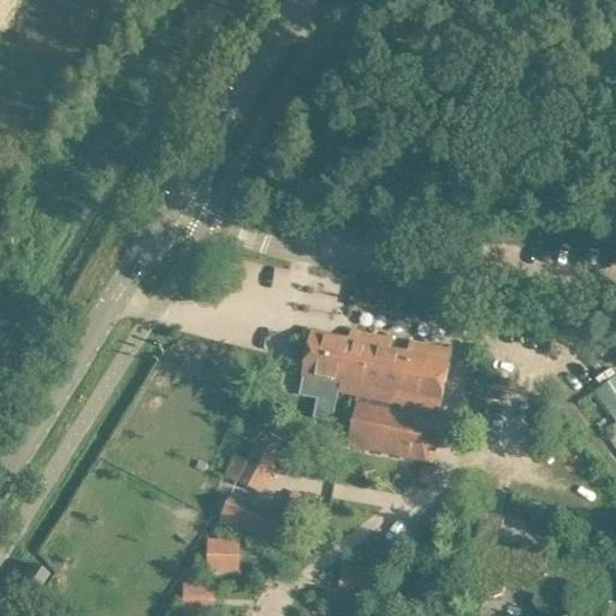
[(312,333),(302,378),(341,385),(338,394),(359,398),(438,414),(450,354),(410,345),(408,355),(390,351),(392,342),(371,337),(369,345),(312,333)]
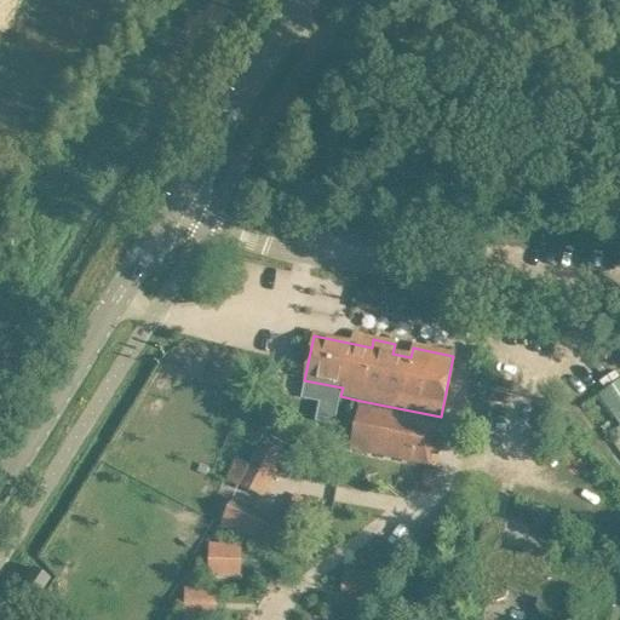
[(597,395),(619,428),(606,436),(619,455),(619,378),(615,372),(598,383),(603,390),(597,395)]
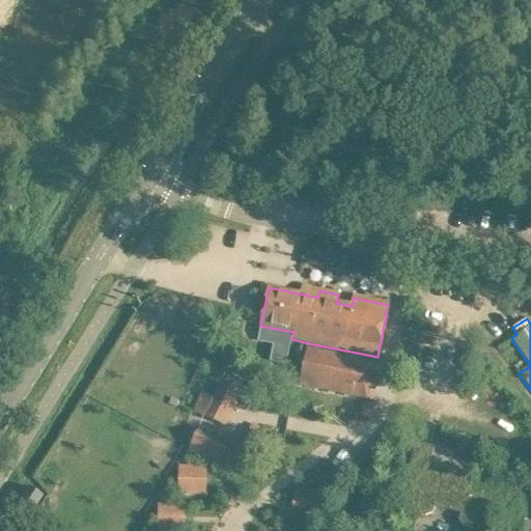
[(308,347),(300,385),(368,399),(375,362),(308,347)]
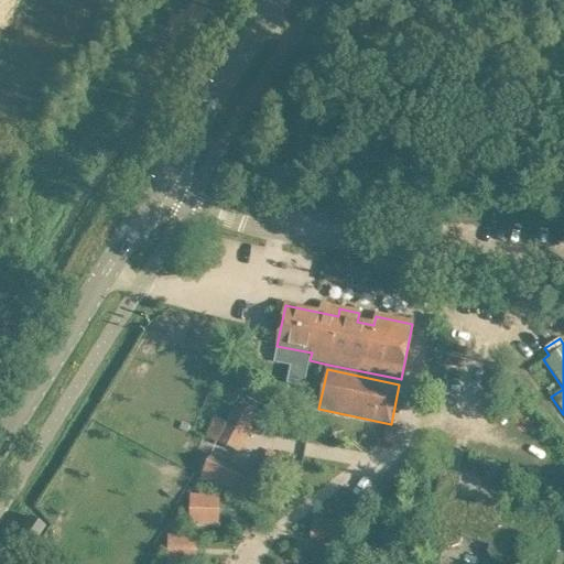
[(204,436),(242,454),(259,415),(235,404),(227,421),(213,416),(204,436)]
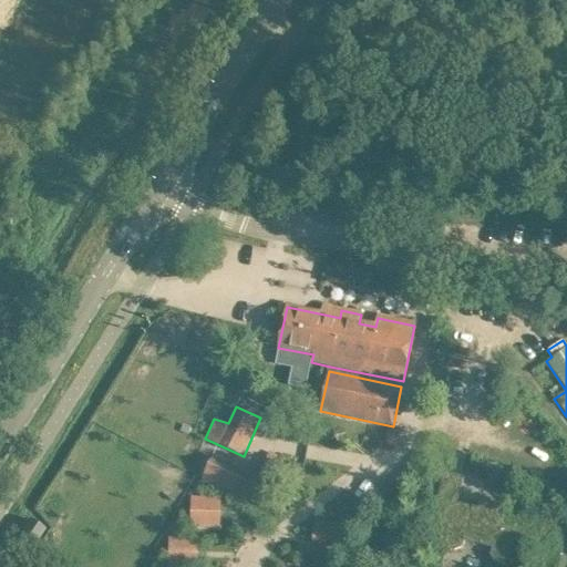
[(385,445),(393,446),(397,431),(388,429),(385,445)]
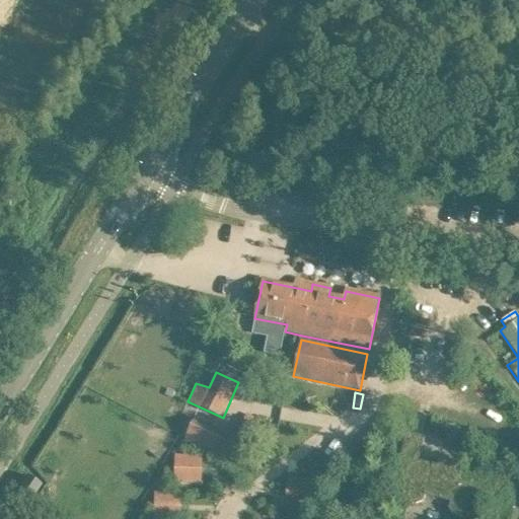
[(236,437),(194,419),(183,442),(226,460),(236,437)]
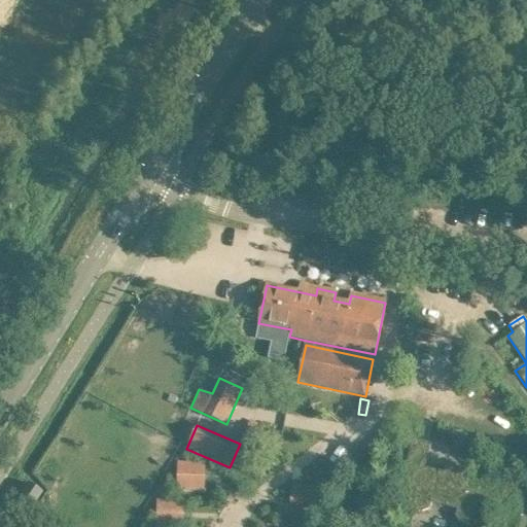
[(202,488),(203,467),(190,467),(190,464),(180,464),(179,489),(189,490),(189,487),(202,488)]
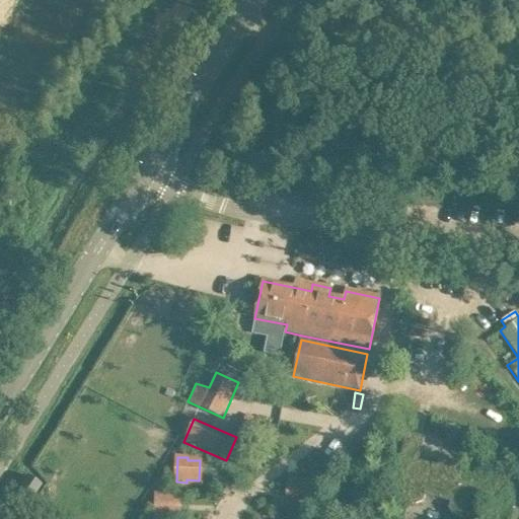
[(12,499),(26,508),(41,485),(27,475),(12,499)]
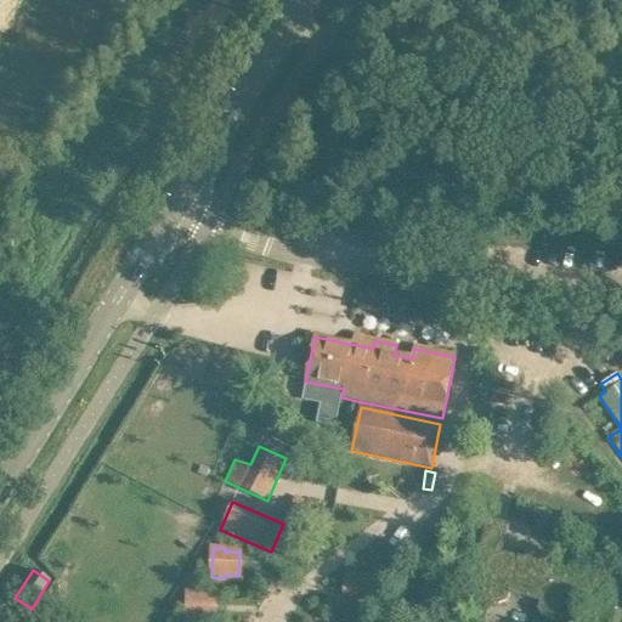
[(348,580),(346,604),(361,604),(361,606),(374,606),(374,577),(362,577),(362,580),(348,580)]
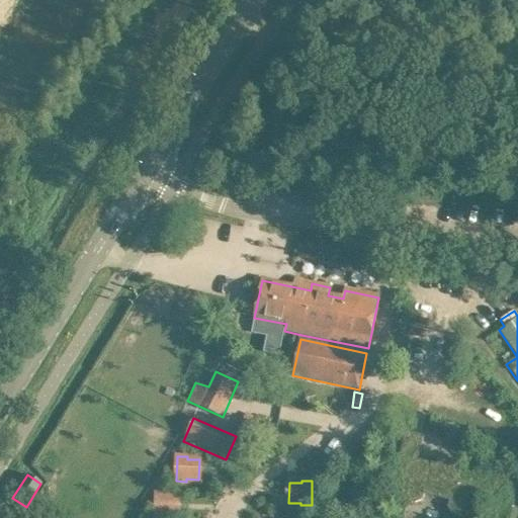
[(178,516),(179,497),(167,496),(167,494),(157,494),(156,517),(166,517),(166,516),(178,516)]
